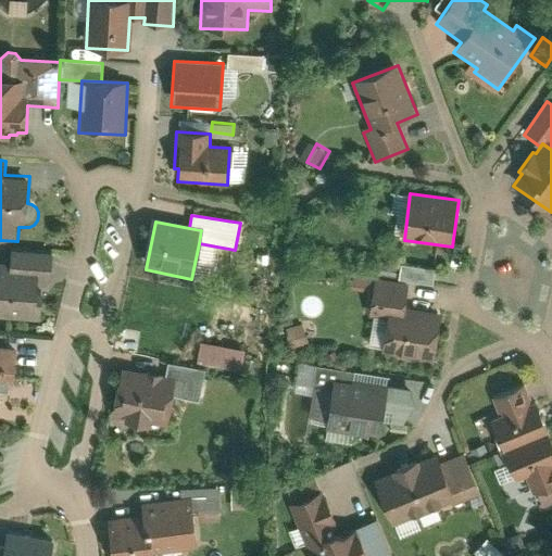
[(54,256),(12,252),(11,266),(0,265),(0,319),(39,324),(44,283),(52,285),(54,256)]
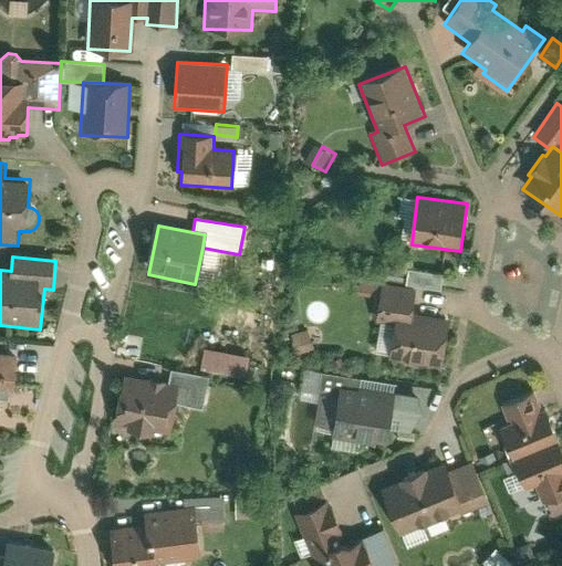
[(408,270),(405,289),(415,290),(439,294),(443,276),(408,270)]
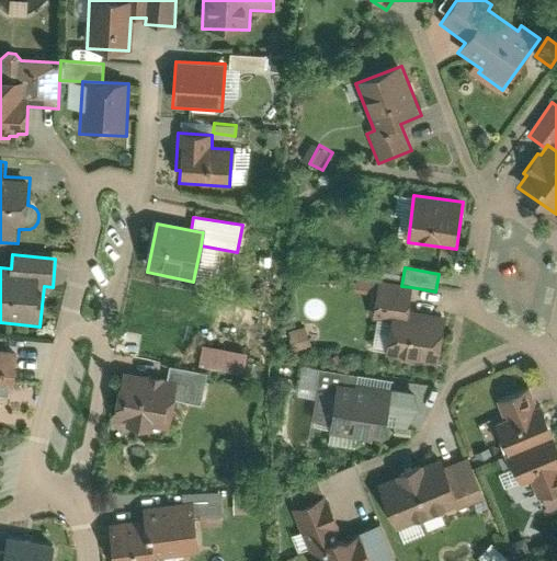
[(355,293),(374,296),(376,282),(357,278),(355,293)]
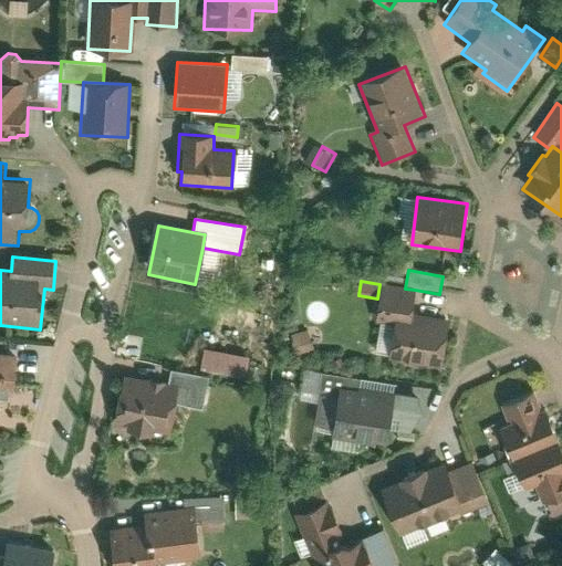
[(391,359),(441,368),(449,321),(412,314),(415,290),(405,289),(380,284),(377,299),(373,320),(396,323),(391,359)]
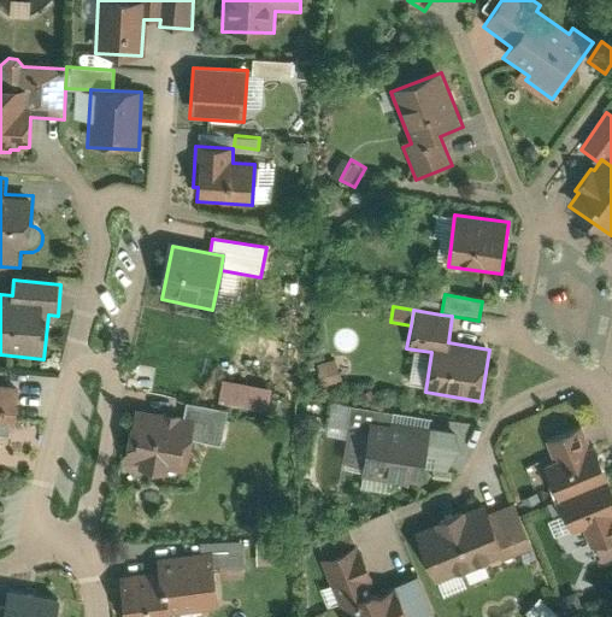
[(271,406),(274,383),(223,378),(221,401),(271,406)]
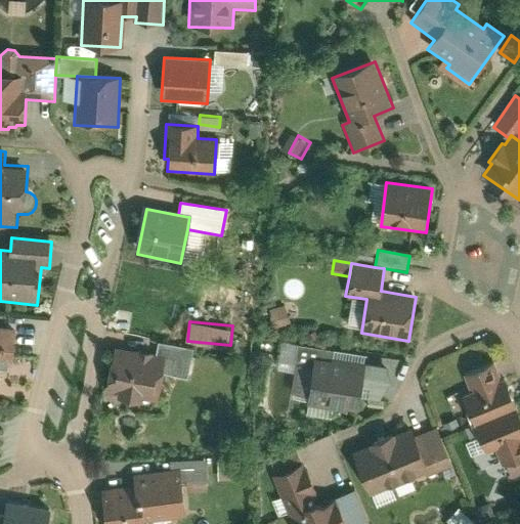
[(0,331),(0,373),(9,374),(10,365),(15,366),(18,333),(0,331)]
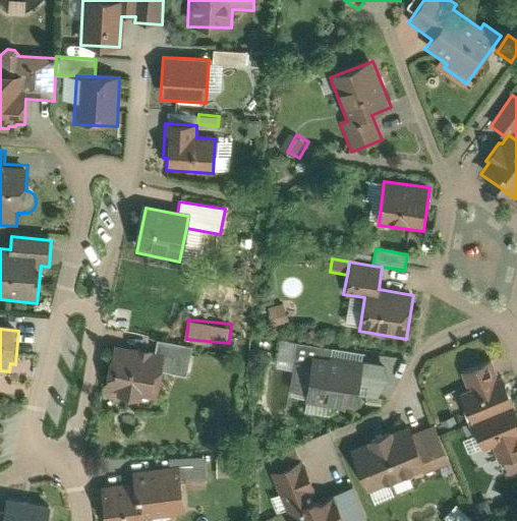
[(158,342),(156,355),(165,356),(163,372),(190,378),(195,349),(158,342)]
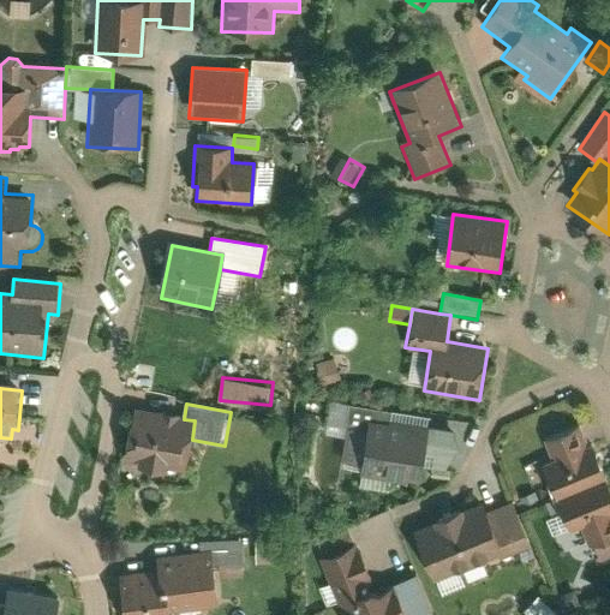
[(162,415),(136,411),(126,463),(137,465),(136,469),(169,475),(169,471),(186,473),(192,440),(195,421),(184,419),(181,418),(181,415),(162,411),(162,415)]
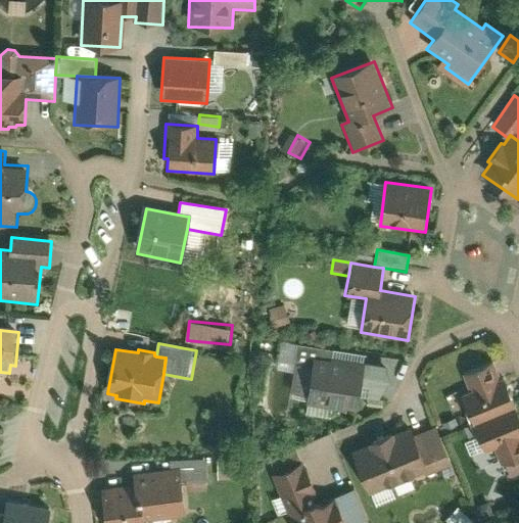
[(308,403),(356,412),(359,396),(382,399),(387,364),(364,361),(364,364),(316,357),(314,367),(296,364),(291,392),(310,395),(308,403)]
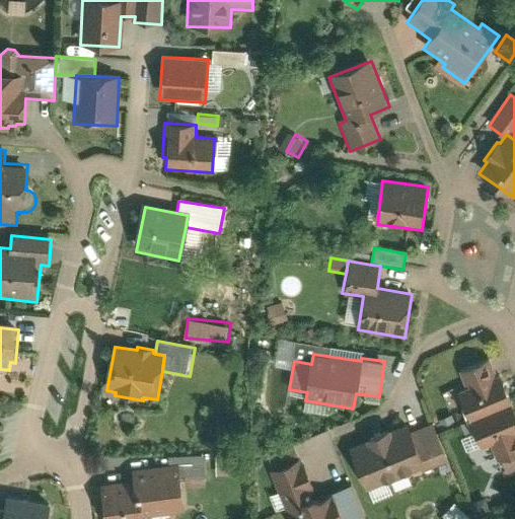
[(514,405),(502,375),(499,376),(492,359),(460,372),(467,389),(459,392),(483,449),(491,446),(499,464),(514,458),(514,405)]
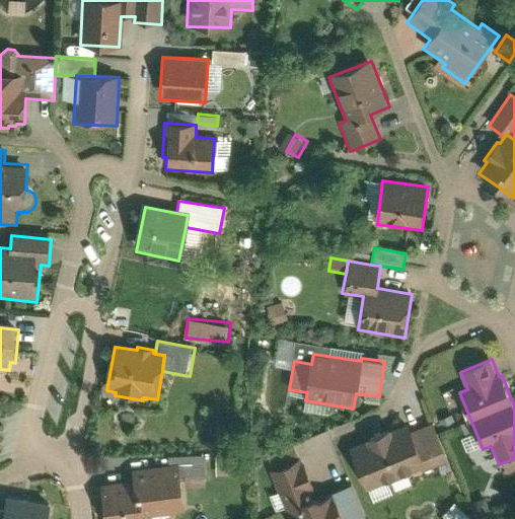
[(366,443),(351,449),(368,491),(413,471),(416,478),(450,464),(433,424),(413,432),(410,425),(392,432),(390,429),(365,440),(366,443)]
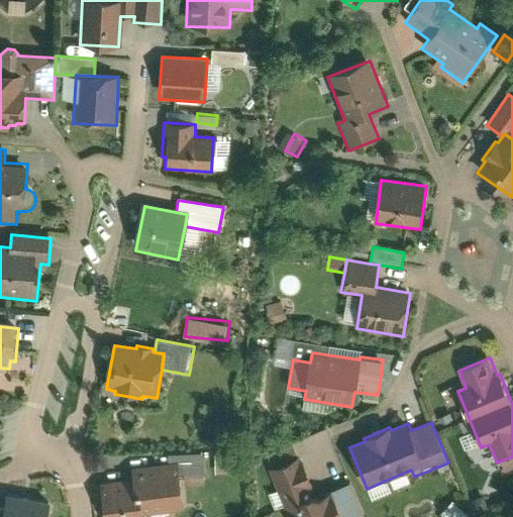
[(270,470),(268,471),(287,516),(365,516),(349,481),(331,488),(313,483),(302,455),(298,457),(294,446),(265,458),(270,470)]
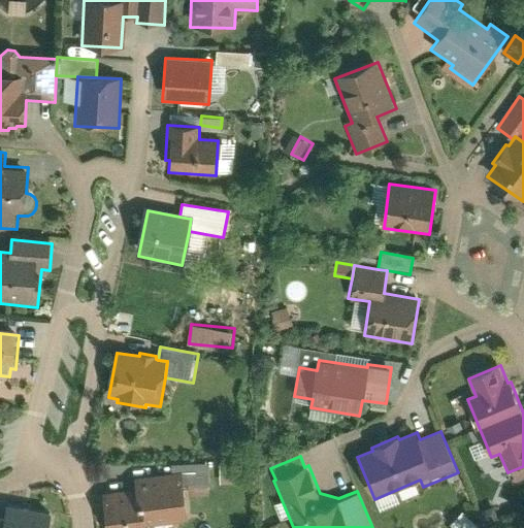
[(207,465),(173,465),(173,476),(184,475),(185,486),(207,486),(207,465)]
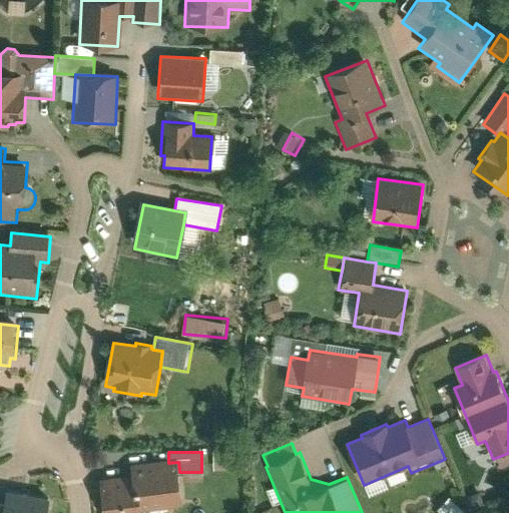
[(213,452),(213,474),(234,473),(233,452),(213,452)]
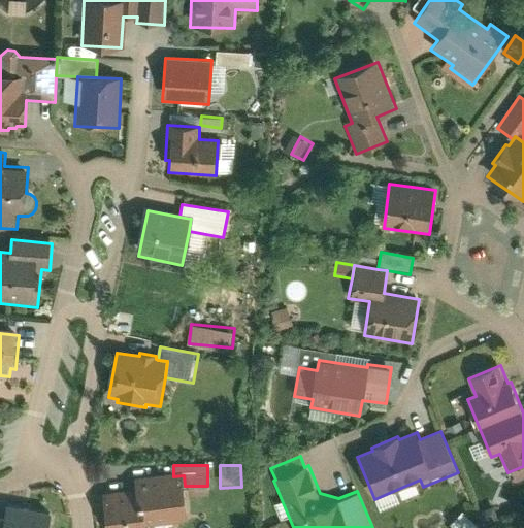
[(103,495),(106,527),(145,527),(146,527),(189,522),(185,486),(184,475),(173,476),(136,481),(137,492),(103,495)]
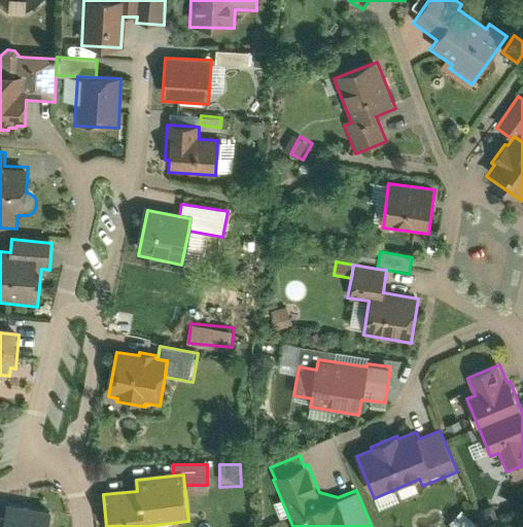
[(50,526),(54,511),(9,503),(7,516),(5,526),(50,526)]
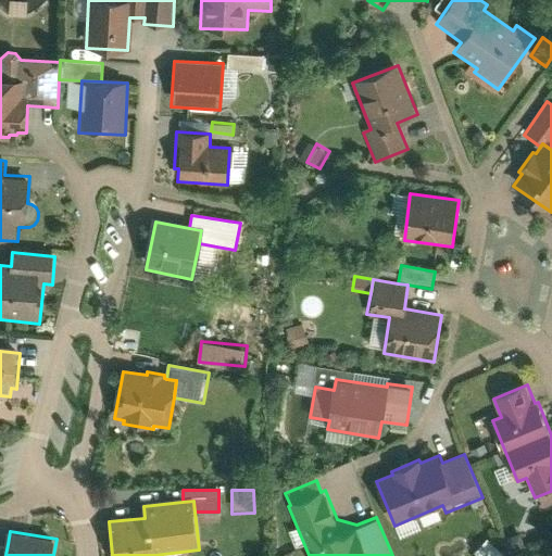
[(521,534),(505,542),(511,555),(517,555),(527,552),(521,534)]
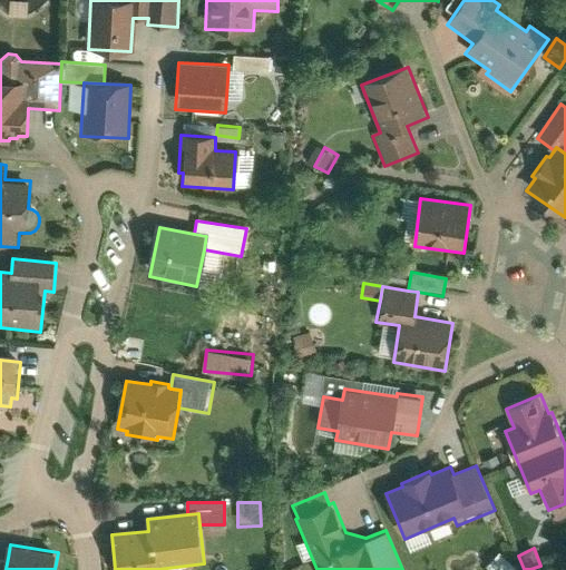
[(510,569),(514,567),(500,554),(487,569),(488,569),(510,569)]
